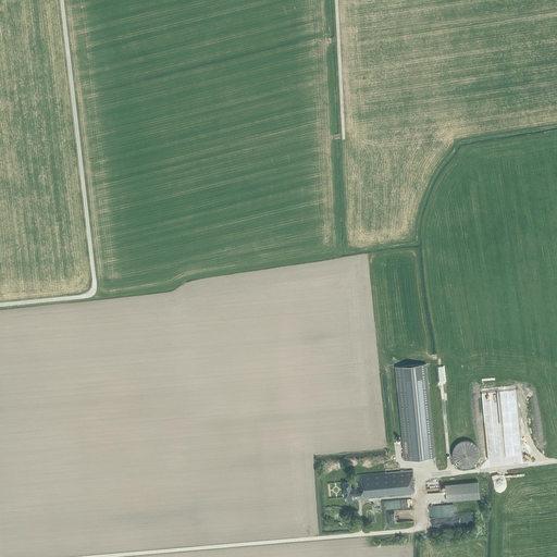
[(435,457),(429,388),(426,363),(395,367),(405,460),(435,457)]
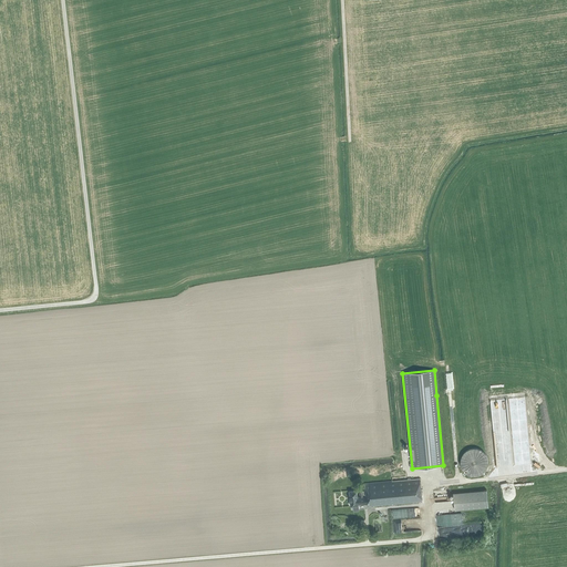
[(498,472),(507,471),(503,430),(493,431),(498,472)]
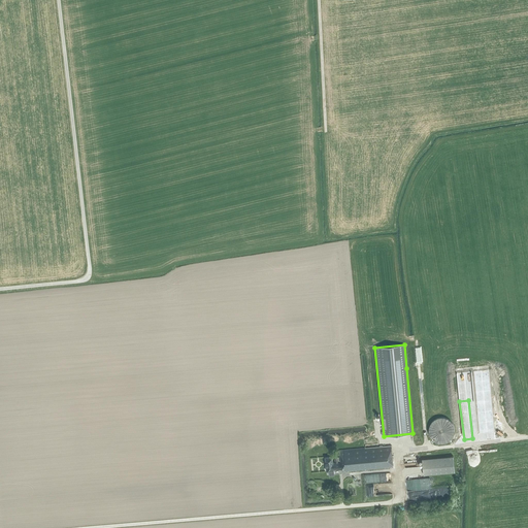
[(429,427),(428,430),(429,433),(430,436),(432,439),(435,441),(438,442),(441,443),(444,442),(448,441),(451,439),(453,436),(454,433),(455,430),(454,427),(453,424),(451,421),(448,419),(444,418),(441,418),(438,418),(435,419),(432,421),(430,424),(429,427)]
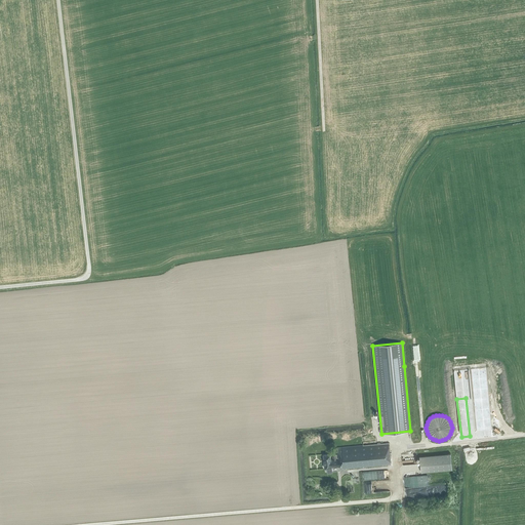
[(340,470),(391,465),(389,443),(337,448),(338,457),(337,458),(336,454),(333,454),(333,459),(331,459),(331,454),(323,454),(325,469),(327,469),(327,473),(332,472),(332,467),(339,467),(339,468),(340,470)]
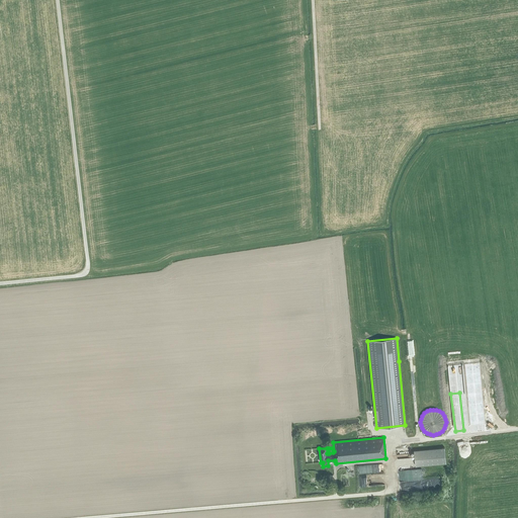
[(444,447),(414,450),(416,466),(446,463),(444,447)]
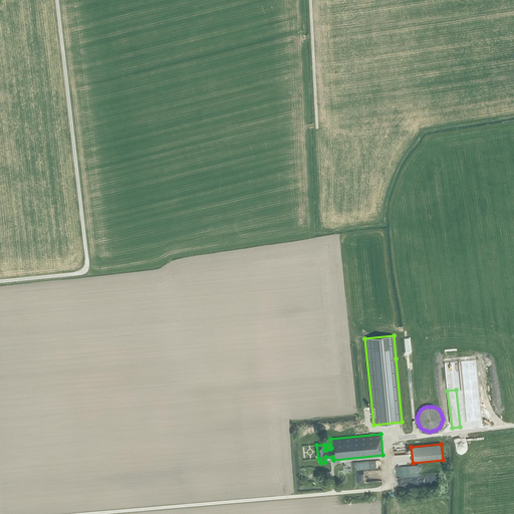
[(381,460),(356,462),(357,471),(381,469),(381,460)]
